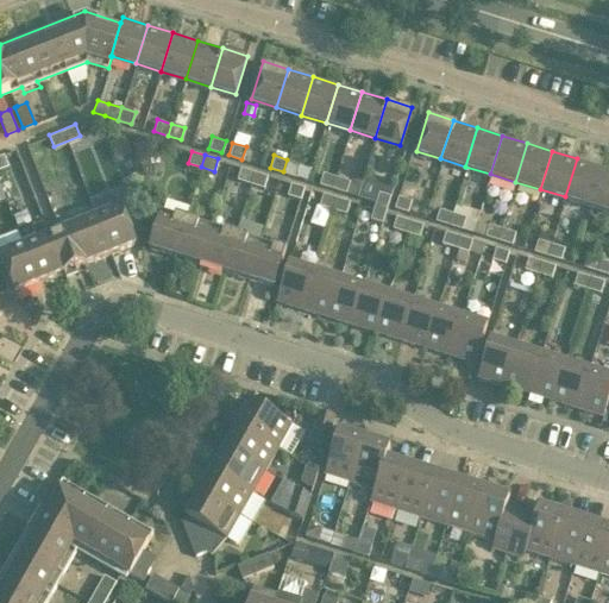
[(602,167),(577,158),(565,196),(589,205),(602,167)]
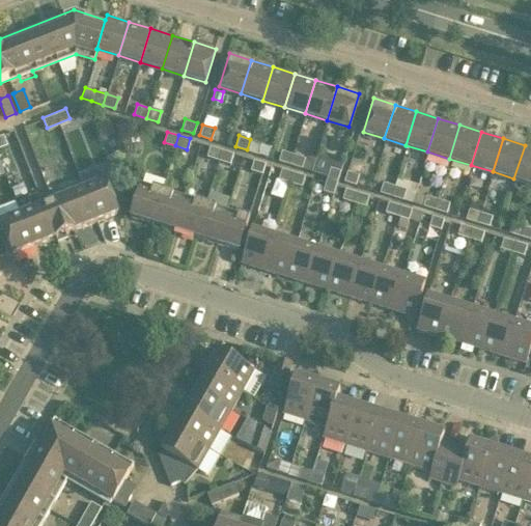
[(250,139),(247,149),(258,154),(262,142),(250,139)]
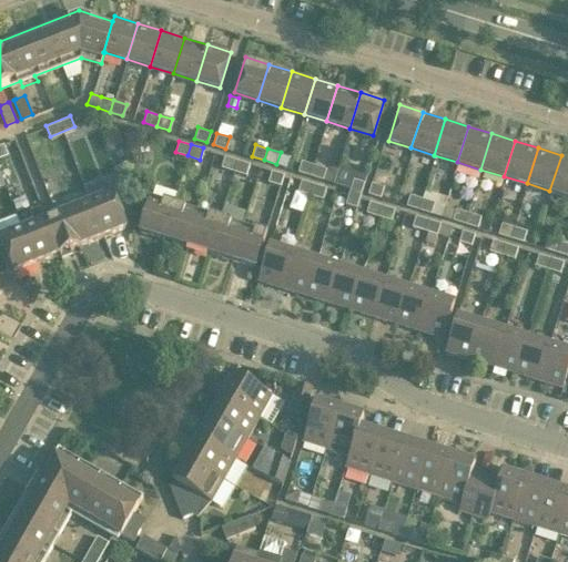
[(233,170),(237,159),(224,154),(221,165),(233,170)]
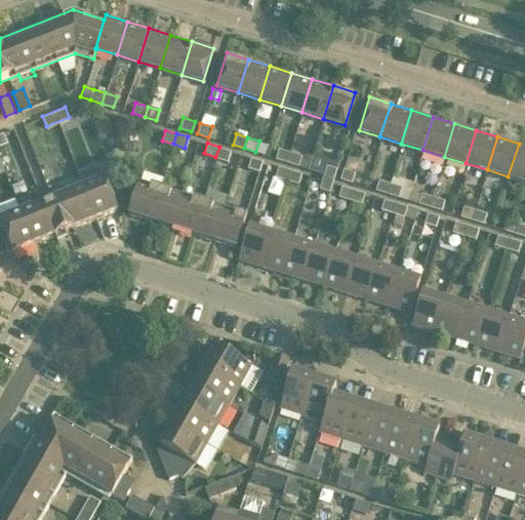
[(524,145),(519,144),(508,176),(524,182),(524,145)]
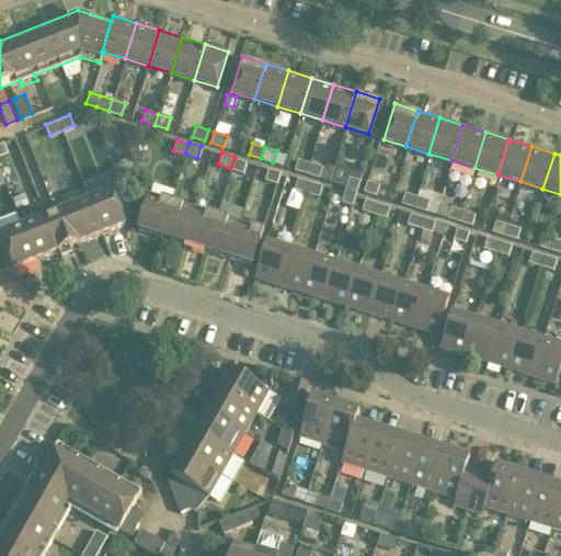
[(235,157),(230,168),(242,172),(247,160),(235,157)]
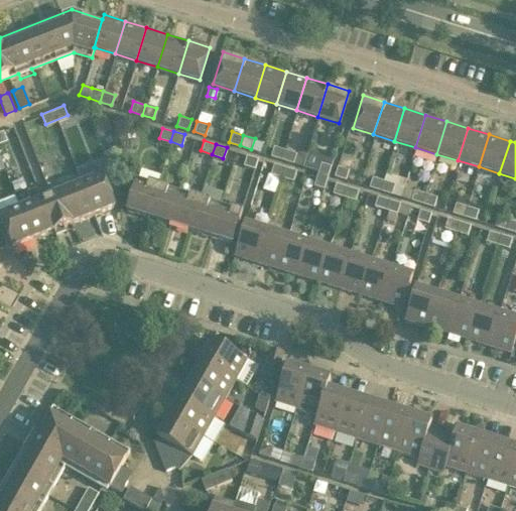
[(281,158),(285,148),(273,144),(270,155),(281,158)]
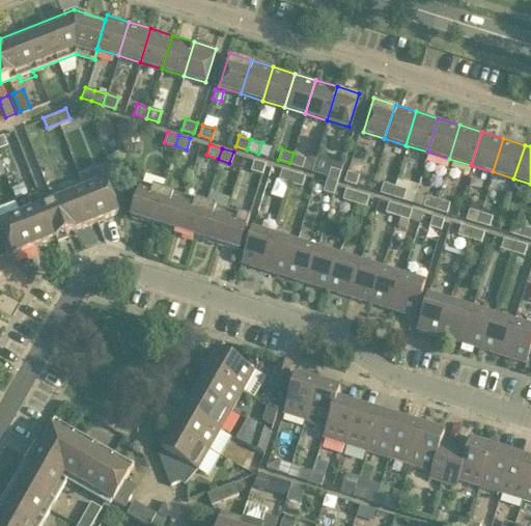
[(294,153),(289,163),(302,167),(305,156),(294,153)]
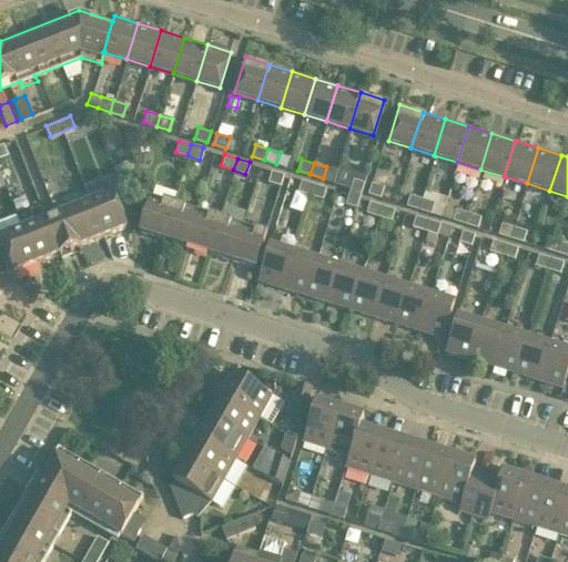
[(280,184),(284,173),(271,170),(267,181),(280,184)]
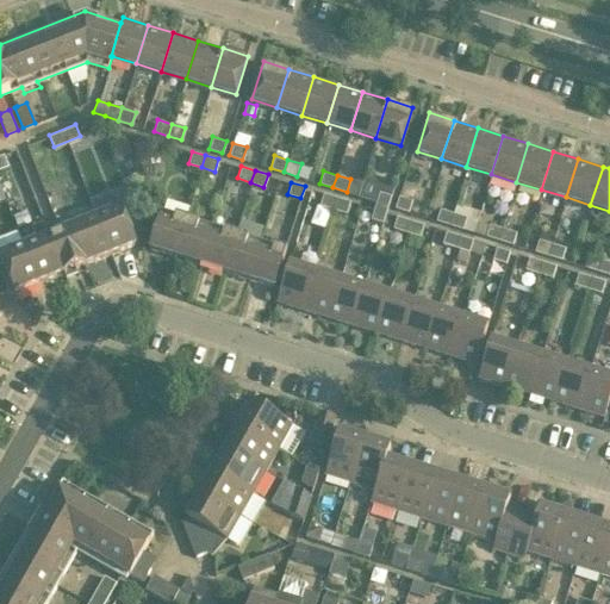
[(379,191),(374,204),(386,207),(391,194),(379,191)]
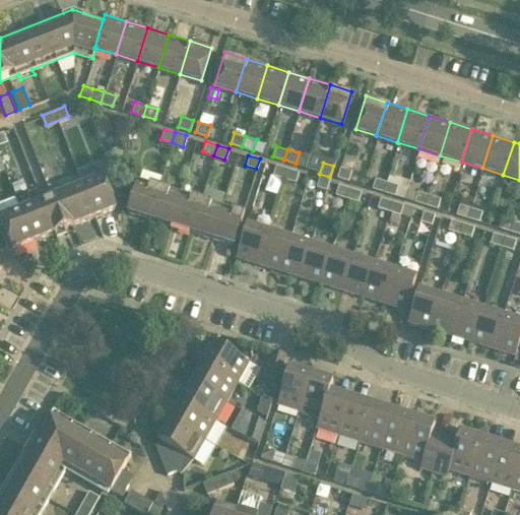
[(284,178),(287,167),(275,164),(272,174),(284,178)]
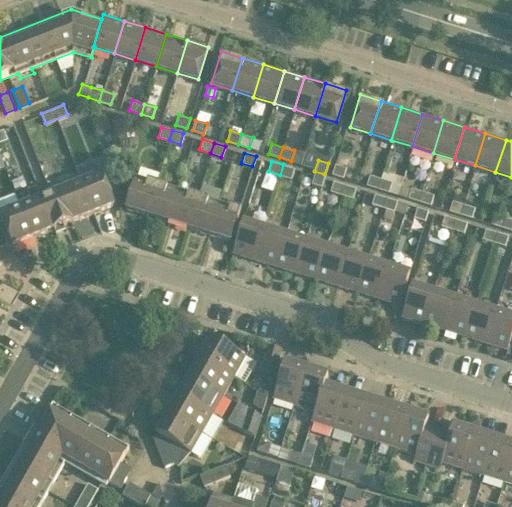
[(342,177),(346,166),(334,163),(331,173),(342,177)]
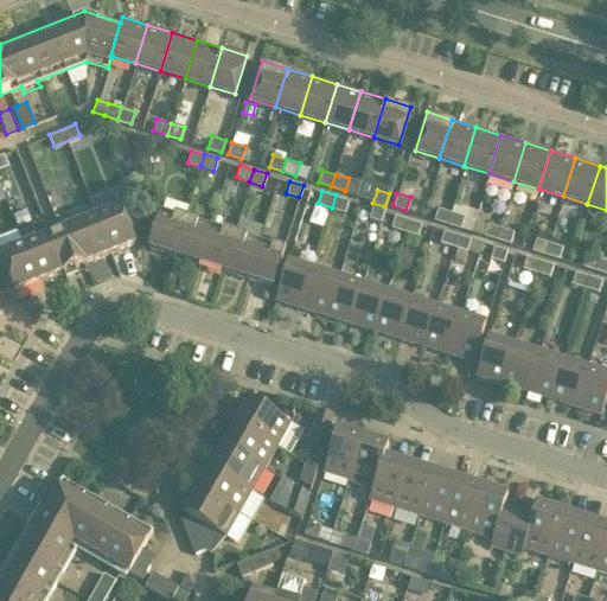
[(336,194),(332,208),(345,211),(349,199),(336,194)]
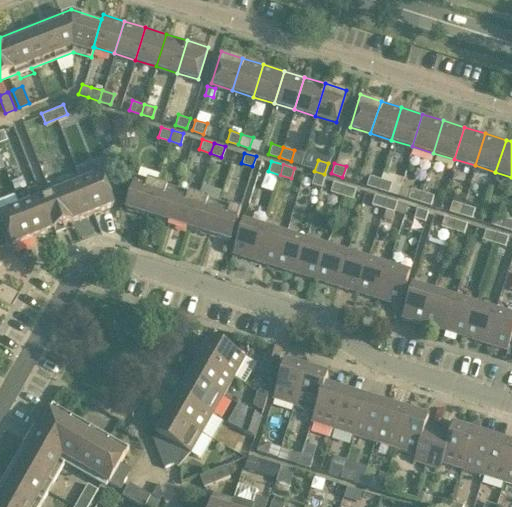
[(101,171),(81,179),(93,211),(113,203),(101,171)]
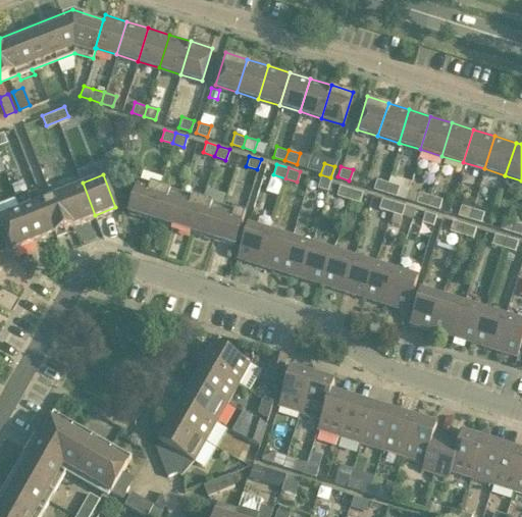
[(327,190),(330,177),(320,174),(316,186),(327,190)]
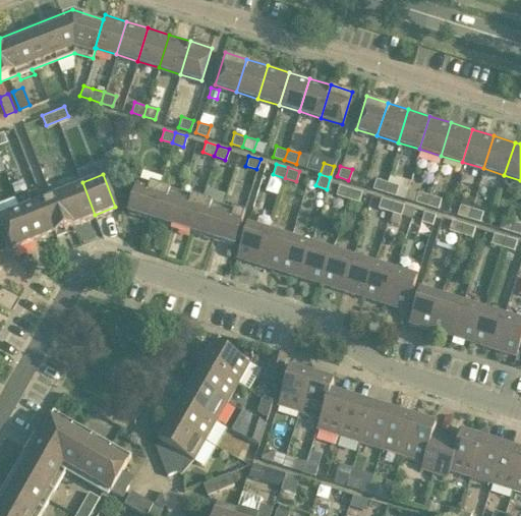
[(149,217),(159,184),(137,177),(127,210),(149,217)]
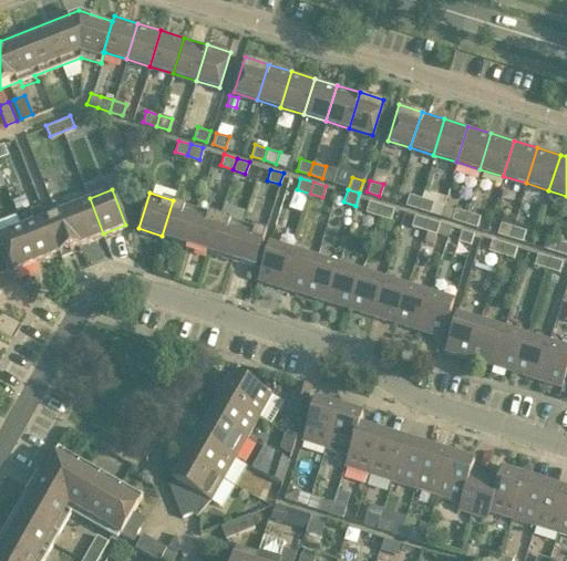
[(404,204),(418,207),(421,196),(409,193),(404,204)]
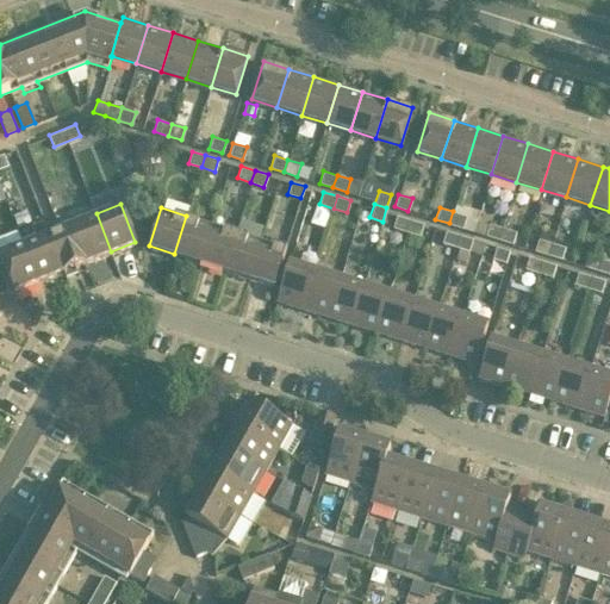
[(466,216),(453,211),(449,223),(462,228),(466,216)]
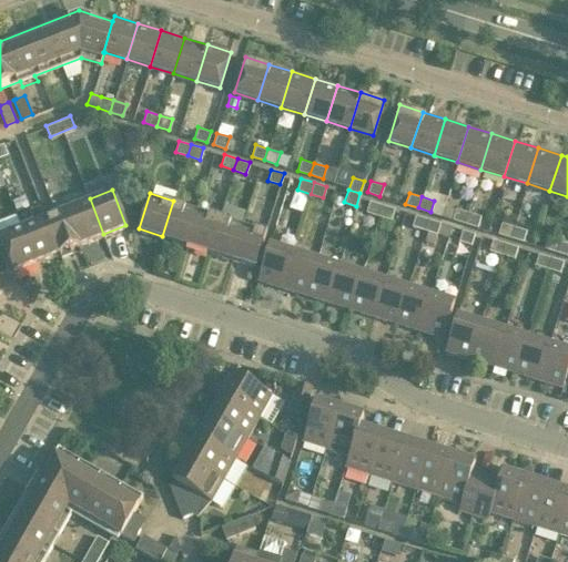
[(90,198),(67,207),(81,243),(103,234),(90,198)]
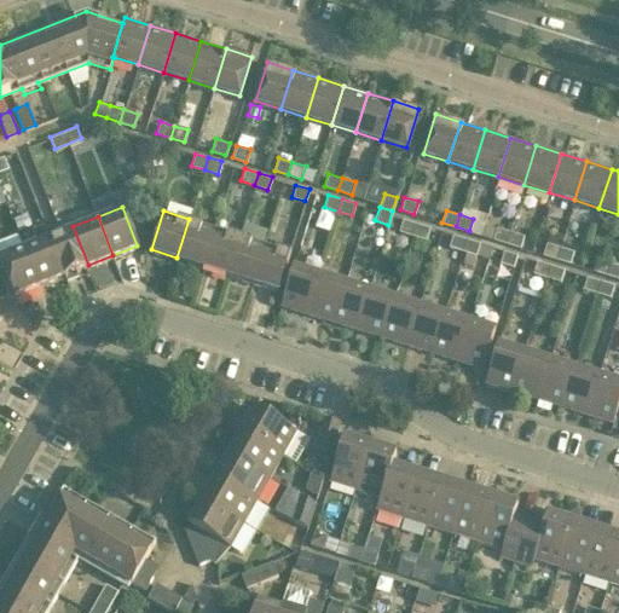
[(412,235),(417,223),(401,218),(398,230),(412,235)]
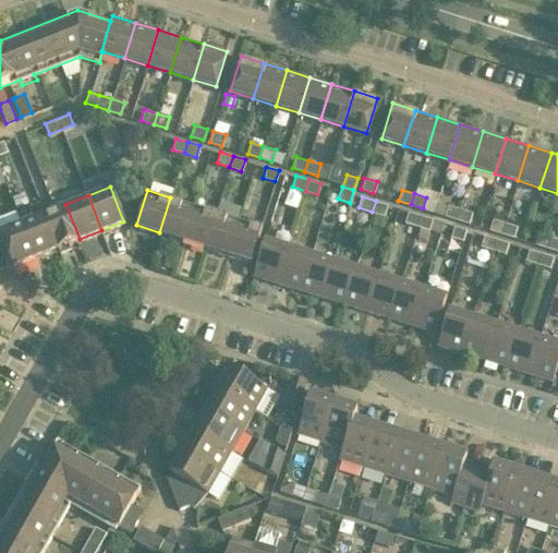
[(170,197),(159,232),(182,239),(193,204),(170,197)]
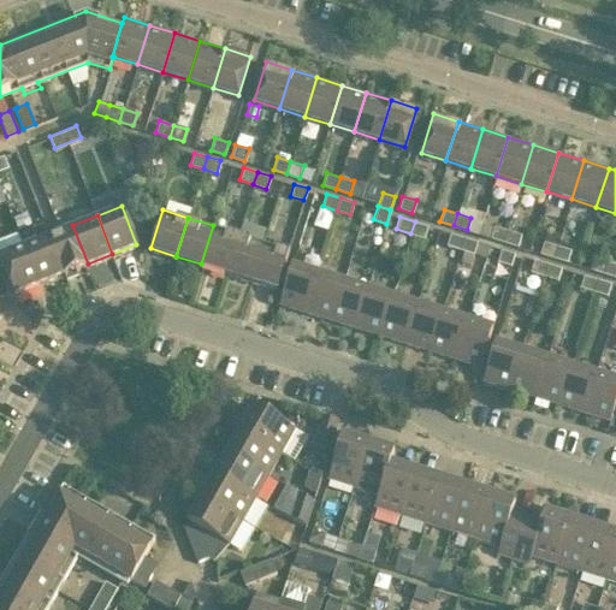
[(415,221),(410,234),(424,237),(427,225),(415,221)]
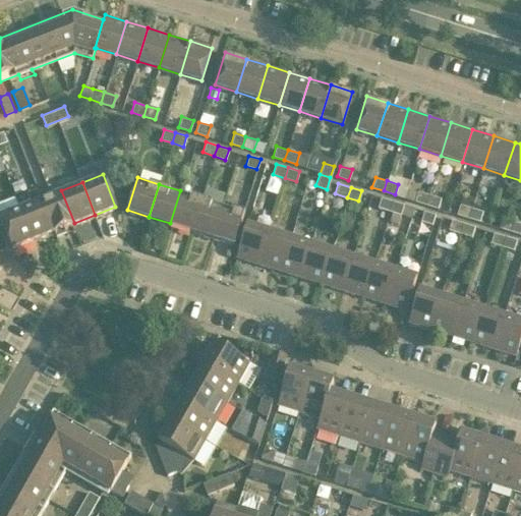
[(61,190),(41,198),(53,231),(74,223),(61,190)]
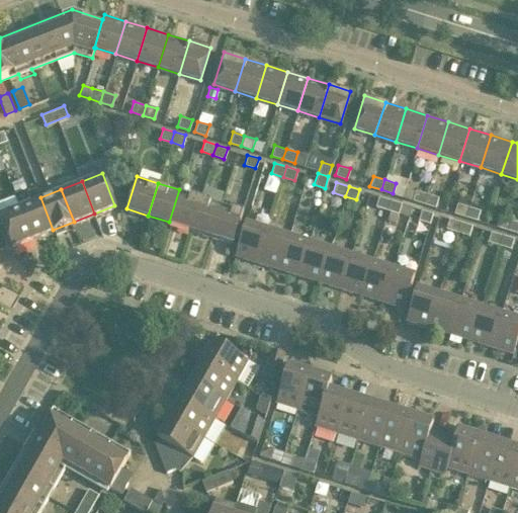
[(179,189),(169,222),(190,229),(200,195),(179,189)]
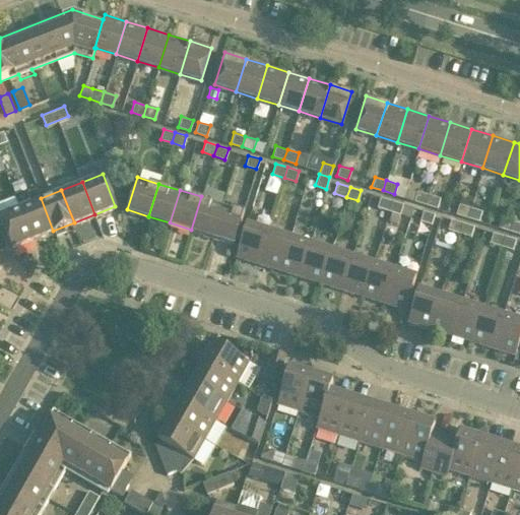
[(413,200),(425,203),(428,193),(416,190),(413,200)]
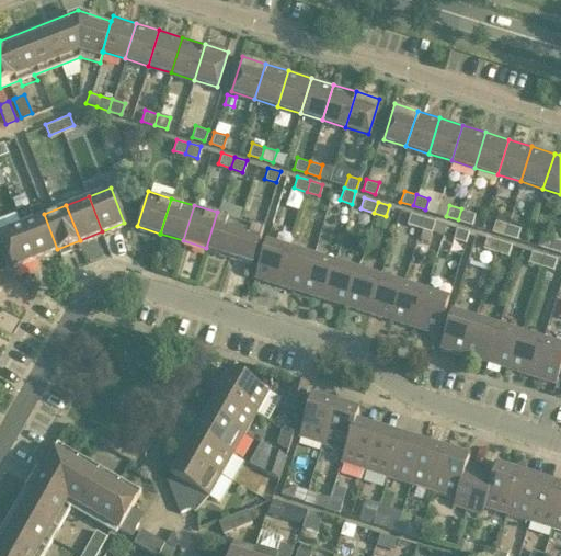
[(474,213),(461,208),(458,219),(471,224),(474,213)]
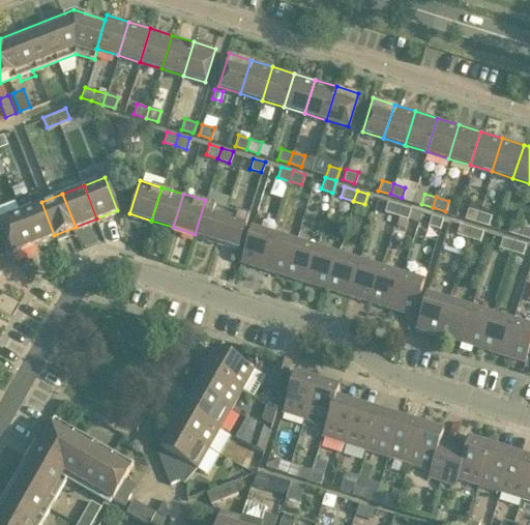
[(205,200),(195,234),(215,240),(226,207),(205,200)]
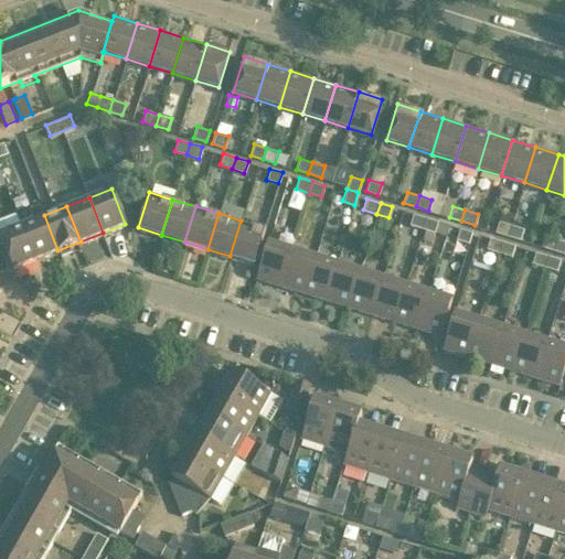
[(423,228),(426,217),(413,213),(409,224),(423,228)]
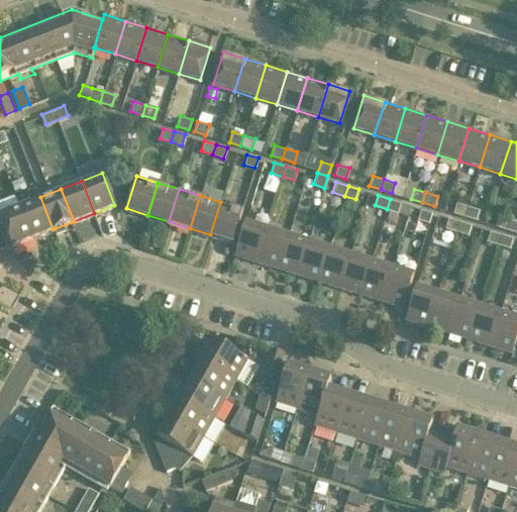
[(40,197),(19,205),(32,237),(53,229),(40,197)]
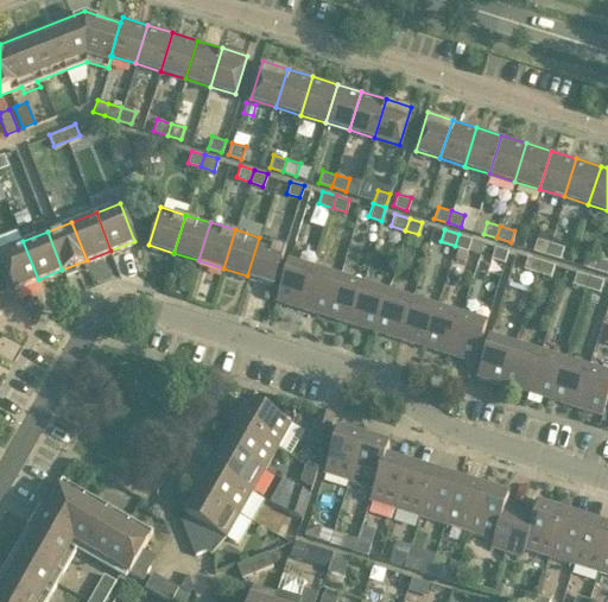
[(455,246),(457,246),(468,249),(472,238),(458,234),(455,246)]
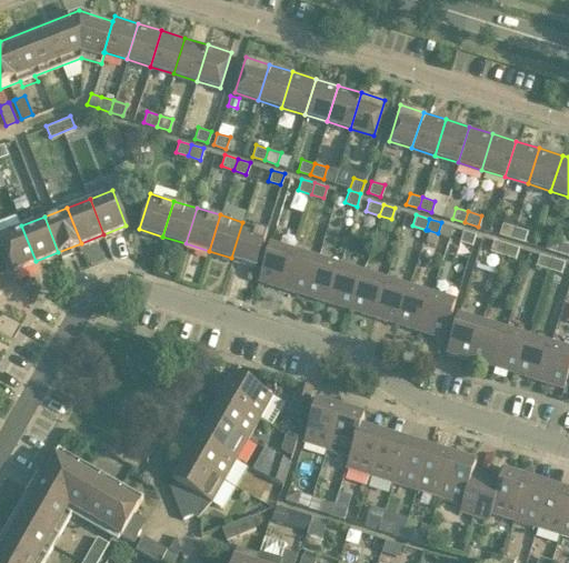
[(498,233),(511,237),(515,225),(502,221),(498,233)]
